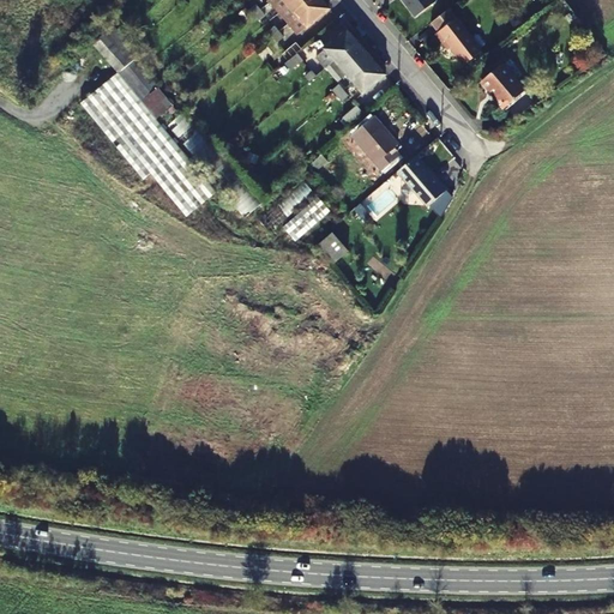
[(272,0),(271,2),(281,13),(295,0),(272,0)]
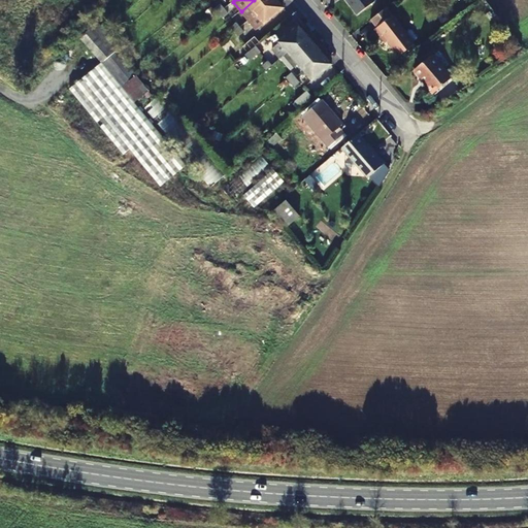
[(254,0),(241,11),(249,21),(272,0),(254,0)]
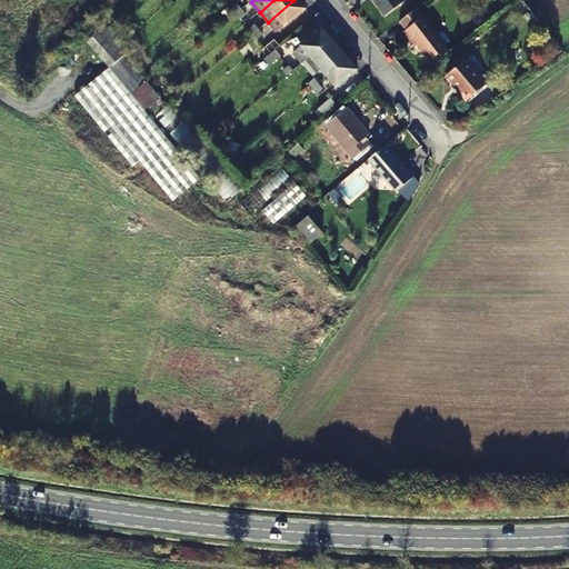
[(306,9),(298,0),(293,0),(268,22),(277,32),(306,9)]
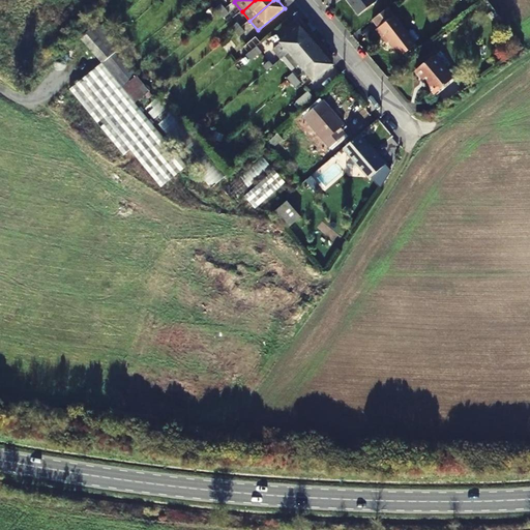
[(377,1),(376,0),(347,0),(358,15),(377,1)]
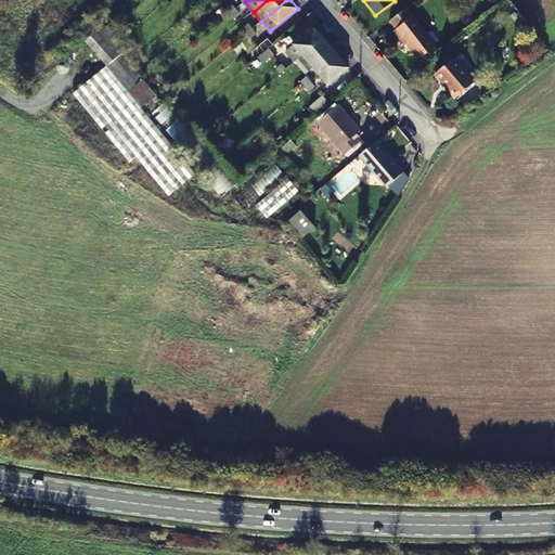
[(230,14),(235,10),(231,5),(226,10),(230,14)]
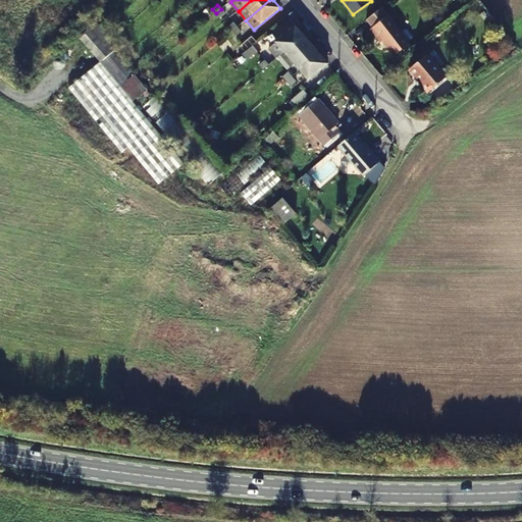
[(380,37),(395,55),(410,43),(381,7),(367,19),(373,27),(370,29),(378,39),(380,37)]
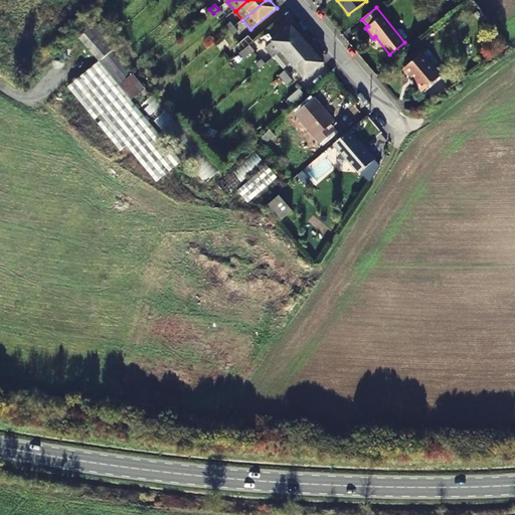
[(217,18),(222,14),(218,9),(213,13),(217,18)]
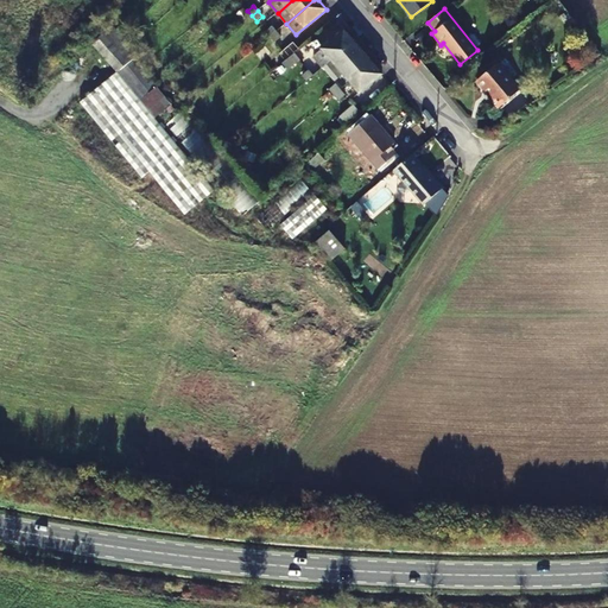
[(270,38),(276,32),(272,27),(266,32),(270,38)]
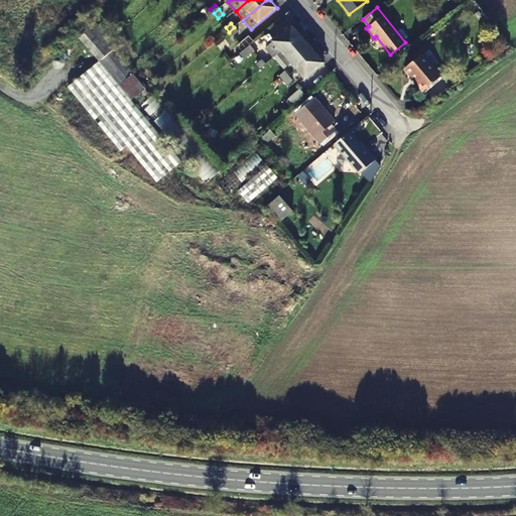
[(97,63),(67,87),(118,152),(126,146),(155,184),(180,164),(131,101),(139,94),(142,99),(147,95),(94,25),(78,38),(97,63)]
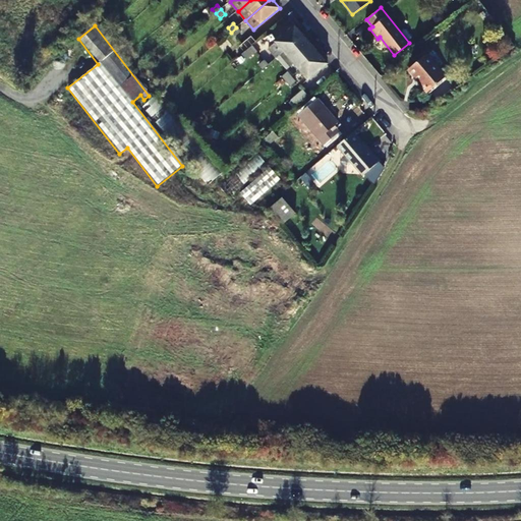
[(277,58),(284,52),(303,36),(295,26),(269,49),(277,58)]
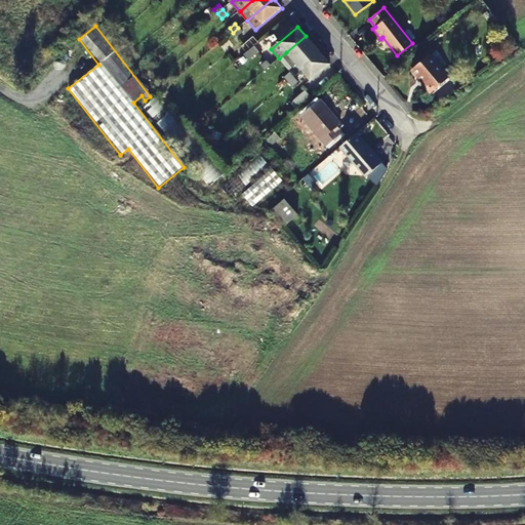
[(237,37),(242,33),(238,28),(233,33),(237,37)]
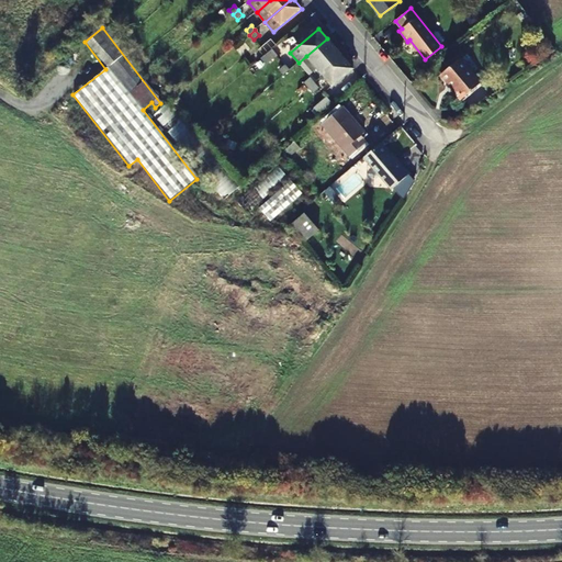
[(253,54),(258,59),(276,45),(271,38),(253,54)]
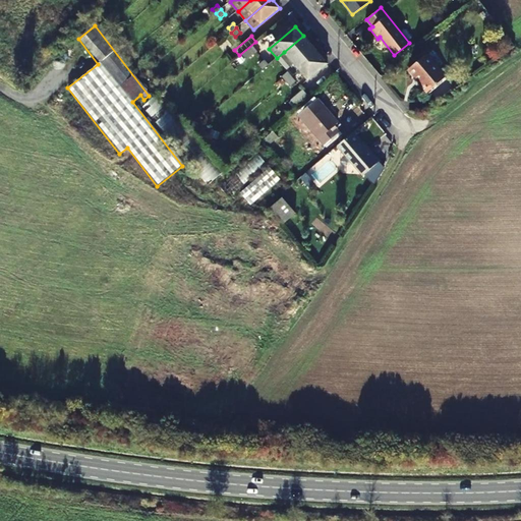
[(284,52),(292,61),(310,45),(303,36),(284,52)]
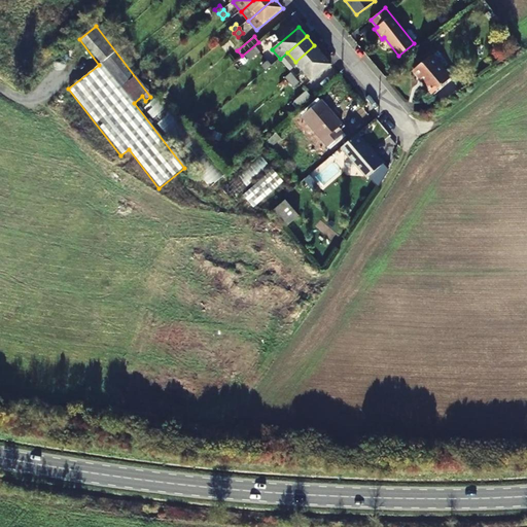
[(295,62),(304,71),(322,56),(314,45),(295,62)]
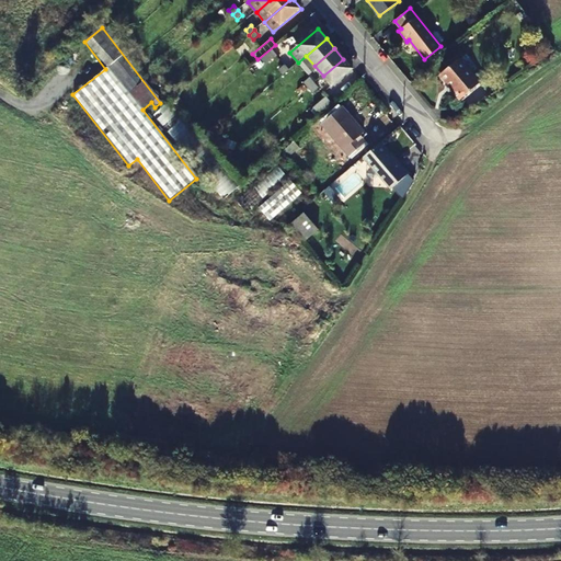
[(265,65),(276,55),(272,49),(261,59),(265,65)]
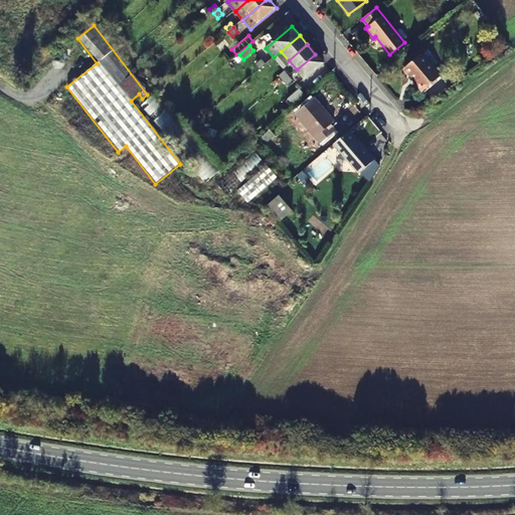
[(433,67),(420,53),(404,67),(416,82),(415,83),(422,92),(443,74),(435,66),(433,67)]
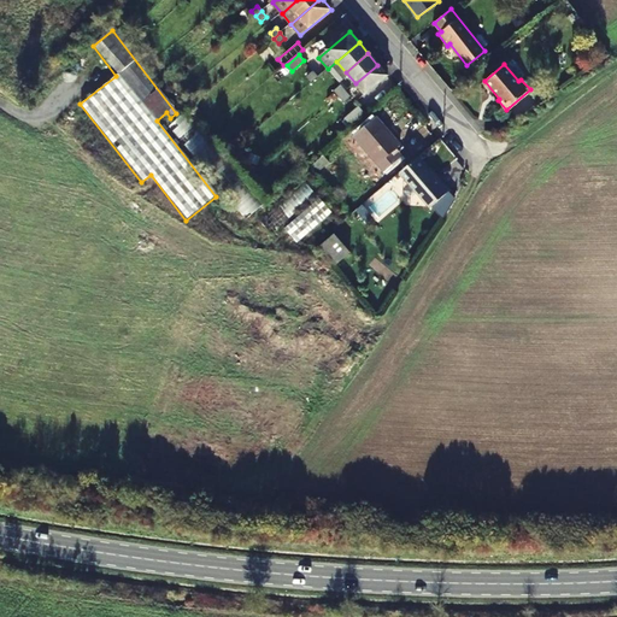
[(387,75),(377,65),(356,83),(364,94),(387,75)]
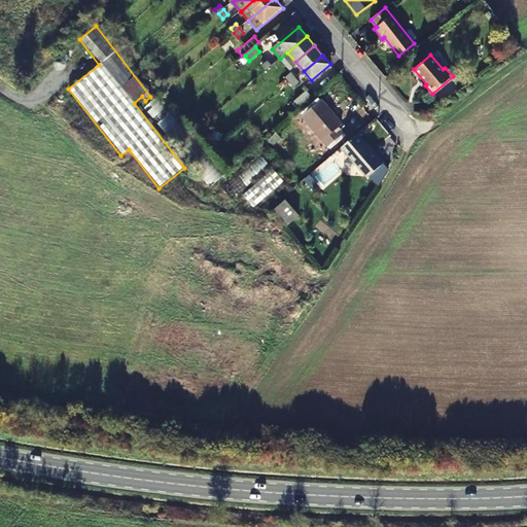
[(267,70),(272,66),(268,61),(262,65),(267,70)]
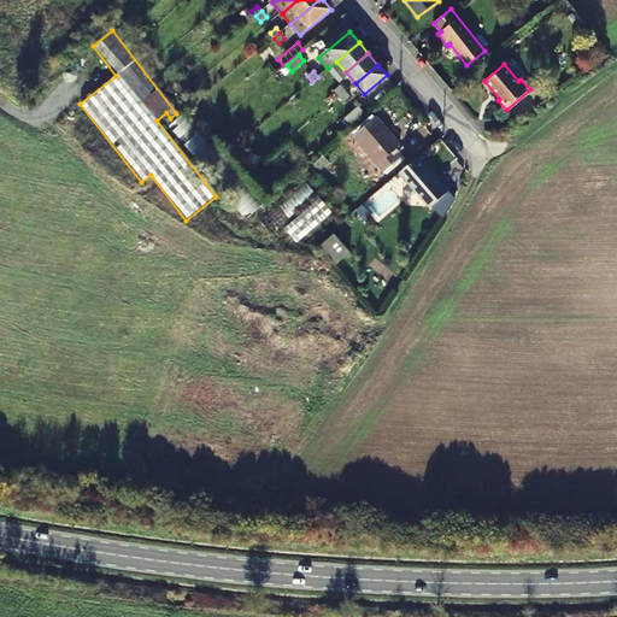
[(340,97),(346,92),(341,86),(335,92),(340,97)]
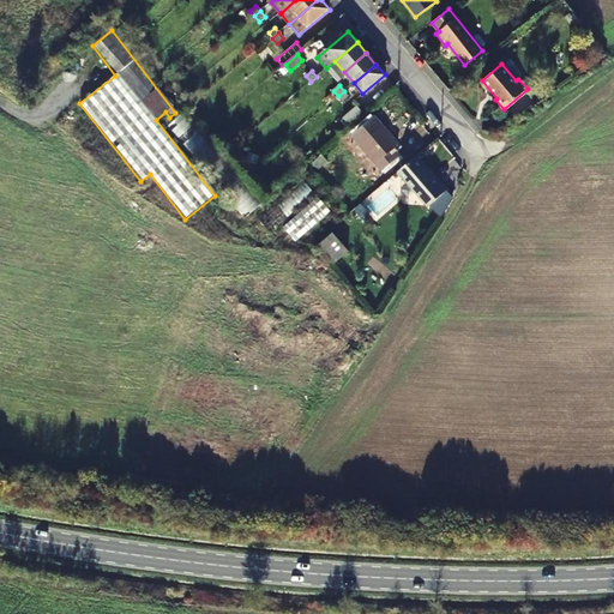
[(343,102),(349,97),(344,91),(338,96),(343,102)]
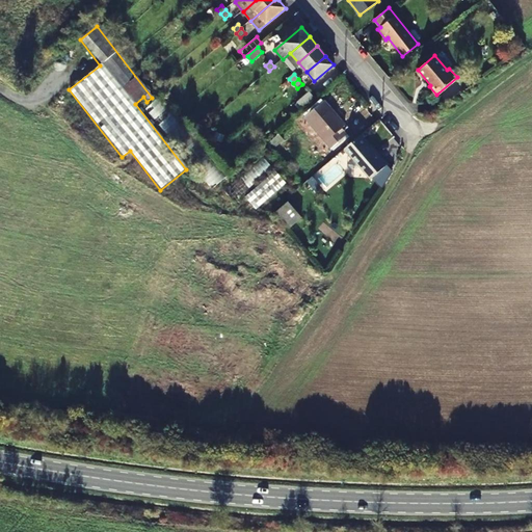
[(296,102),(300,108),(314,100),(310,94),(296,102)]
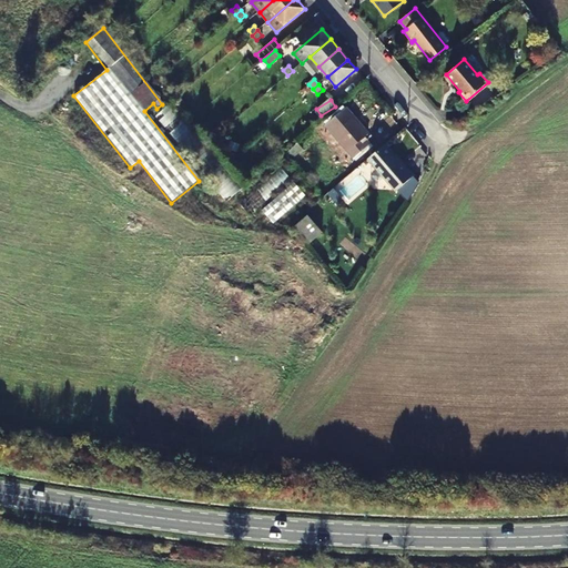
[(226,201),(241,189),(170,104),(155,117),(226,201)]
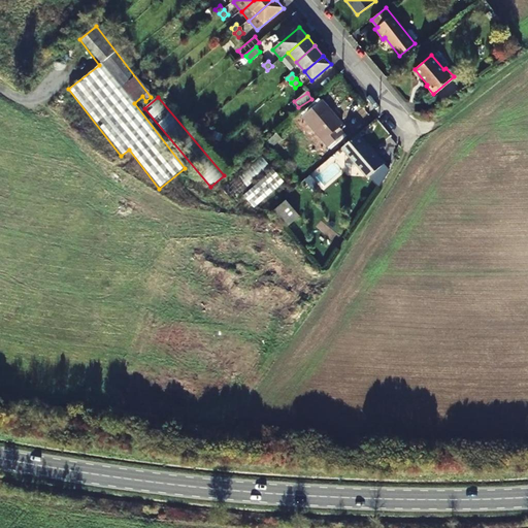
[(315,140),(324,151),(344,134),(338,128),(342,125),(322,101),(303,117),(320,135),(315,140)]
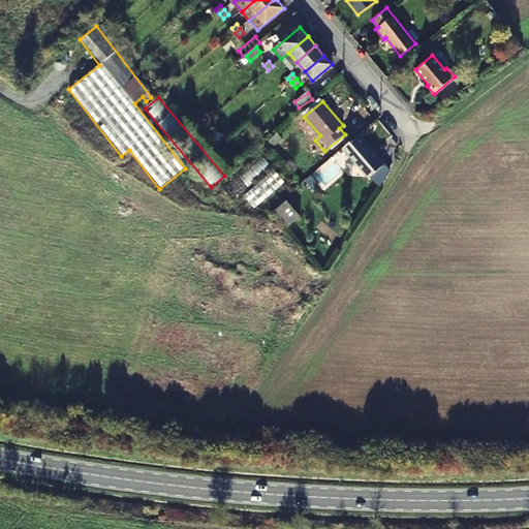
[(232,154),(248,141),(242,133),(226,146),(232,154)]
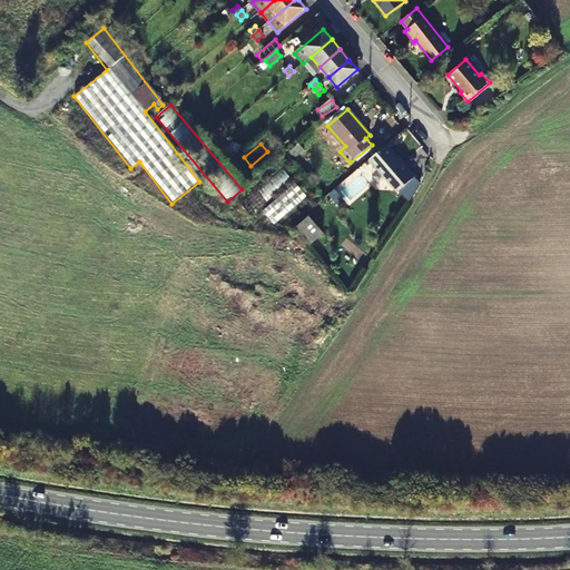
[(304,150),(298,144),(287,154),(293,160),(304,150)]
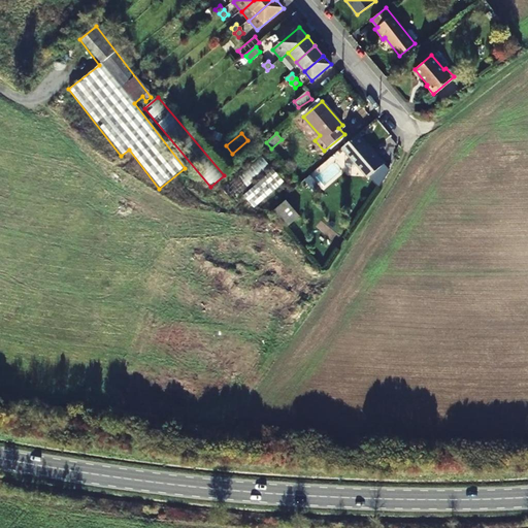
[(374,151),(372,153),(357,135),(342,147),(368,177),(385,164),(374,151)]
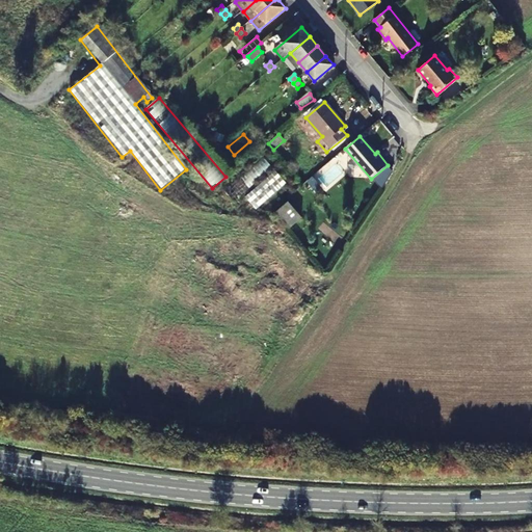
[(262,156),(224,191),(235,202),(271,166),(262,156)]
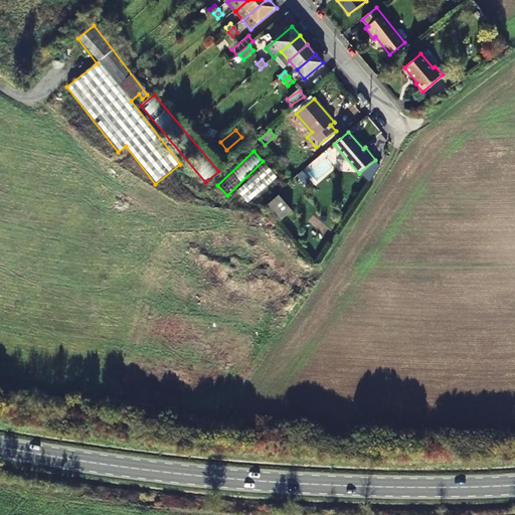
[(268,164),(236,188),(246,201),(278,178),(268,164)]
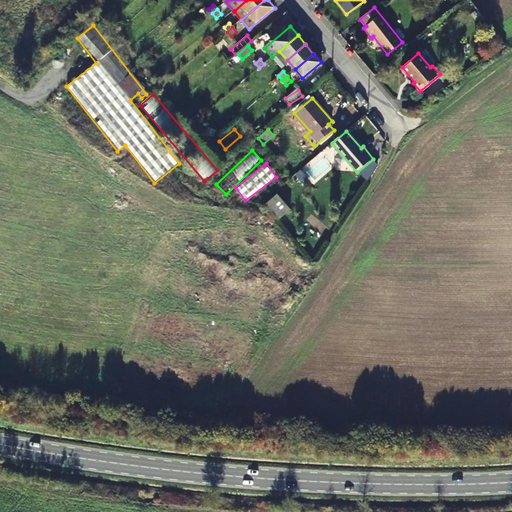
[(280,219),(291,209),(278,195),(267,204),(280,219)]
